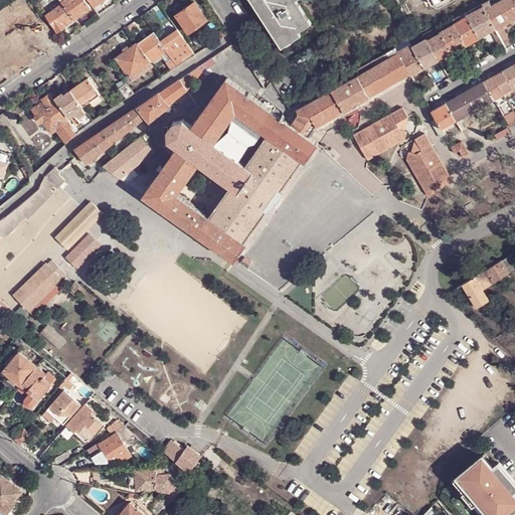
[(72,17),(74,20),(92,9),(84,0),(66,0),(62,3),(72,17)]
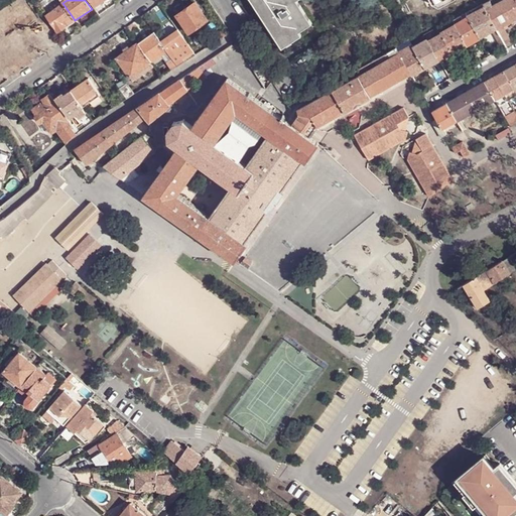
[(297,0),(258,0),(285,41),(313,23),(297,0)]
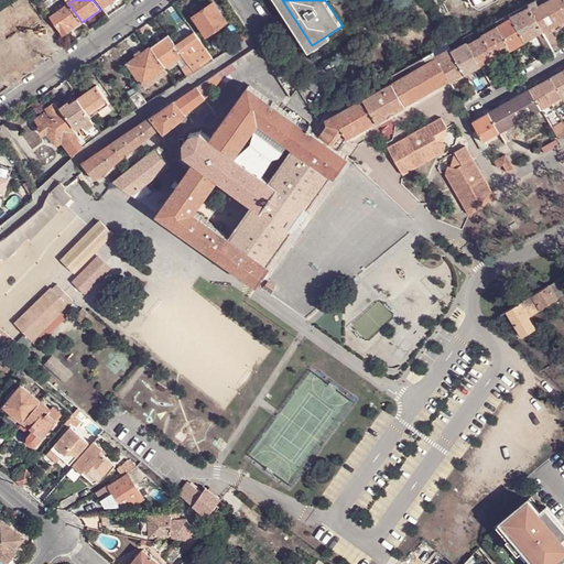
[(563,0),(550,0),(539,7),(535,1),(528,6),(529,8),(542,31),(563,19),(563,0)]
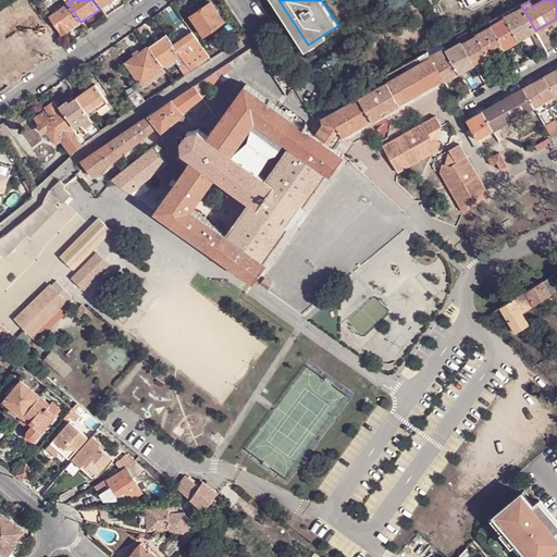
[(78,19),(67,3),(50,16),(62,34),(71,28),(69,25),(78,19)]
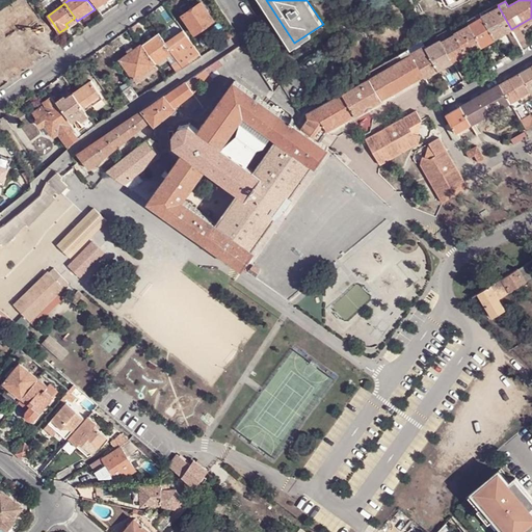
[(195,34),(214,21),(202,3),(183,17),(195,34)]
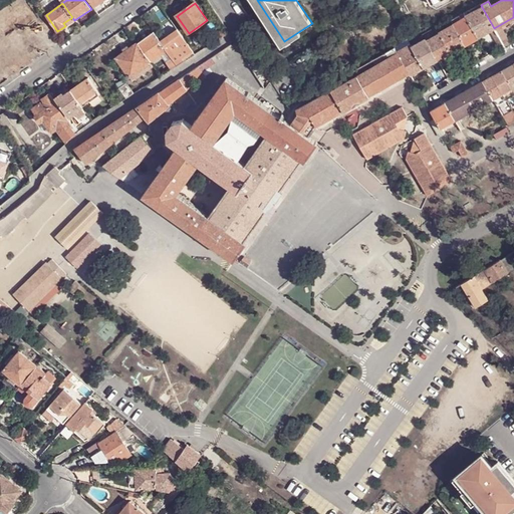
[(490,31),(494,28),(482,7),(466,15),(466,17),(478,37),(490,31)]
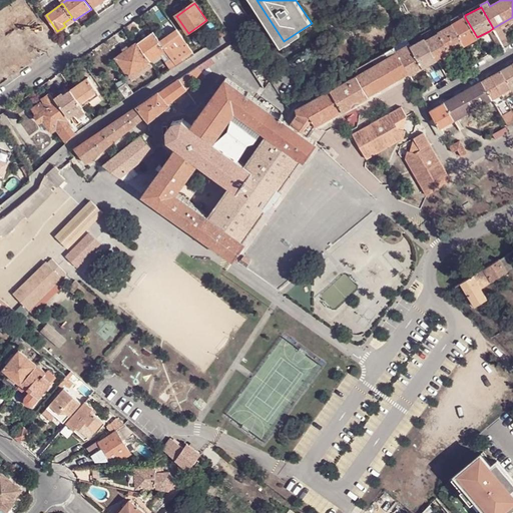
[(33,14),(26,19),(35,32),(42,27),(33,14)]
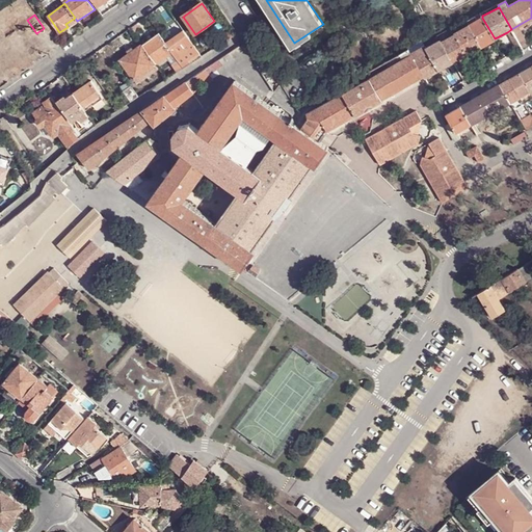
[(68,27),(77,21),(75,18),(65,24),(68,27)]
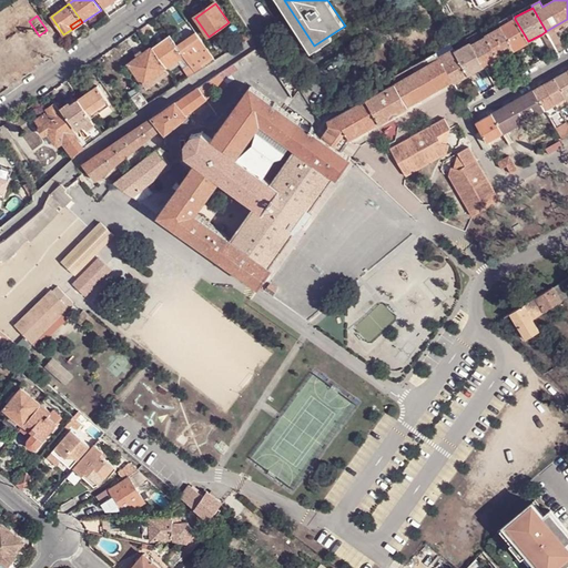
[(527,42),(528,41),(515,19),(500,27),(514,50),(527,42)]
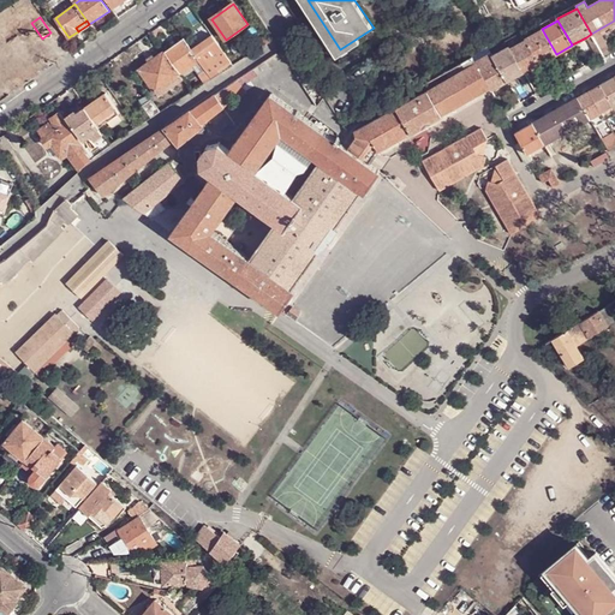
[(541,63),(556,54),(542,29),(525,39),(525,40),(541,63)]
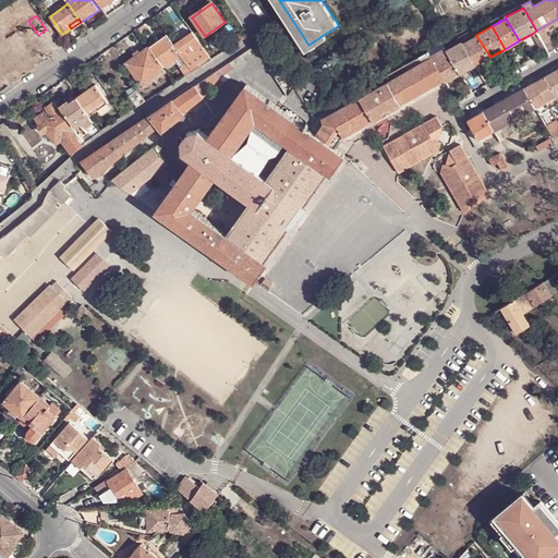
[(547,50),(536,31),(532,34),(541,49),(543,53),(547,50)]
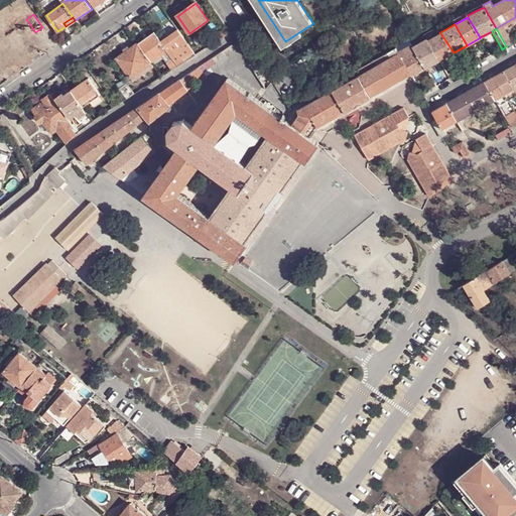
[(189,46),(177,30),(161,41),(167,50),(172,58),(181,52),(189,46)]
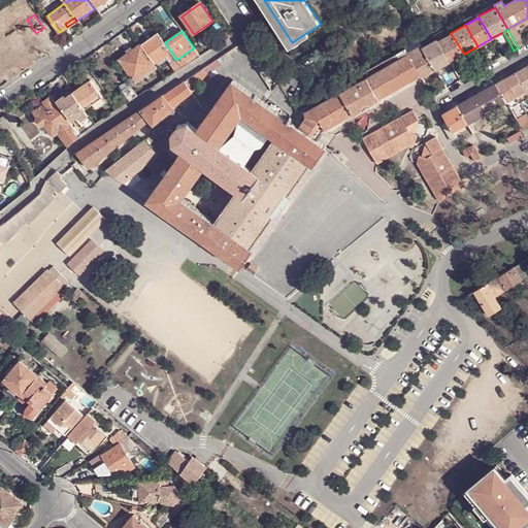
[(165,42),(158,33),(141,45),(155,64),(165,57),(171,52),(165,42)]
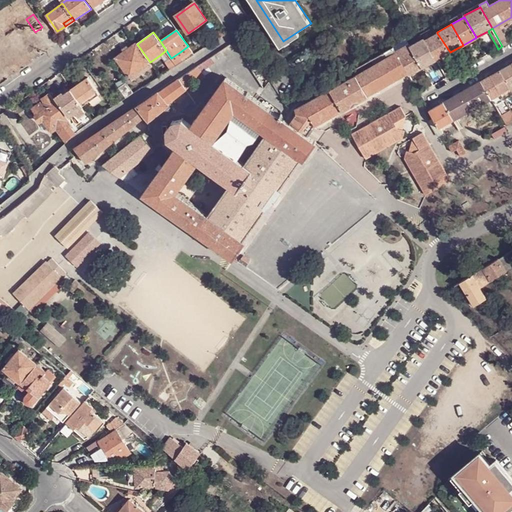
[(214,43),(223,37),(220,32),(211,37),(214,43)]
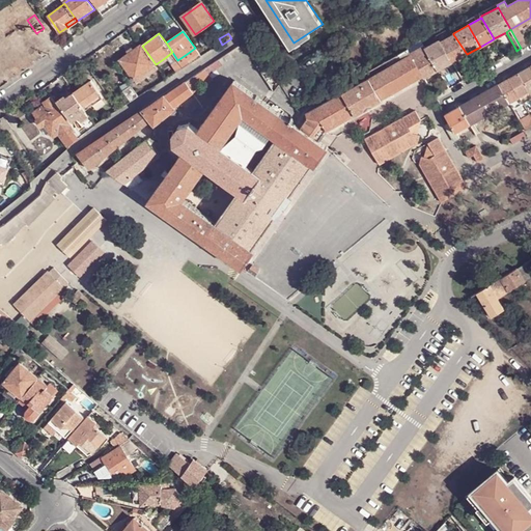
[(440,42),(452,62),(467,54),(453,34),(440,42)]
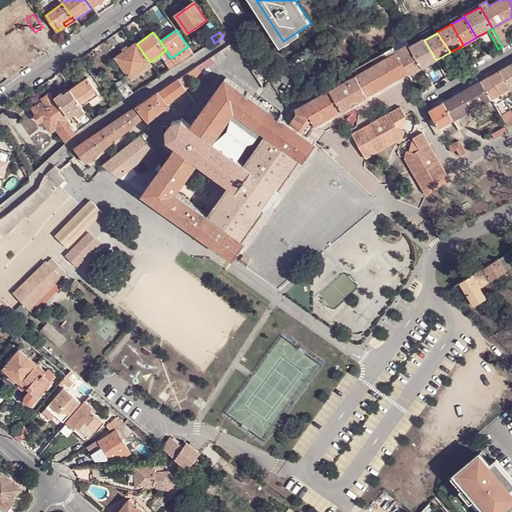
[(410,46),(423,68),(436,60),(424,40),(423,38),(410,46)]
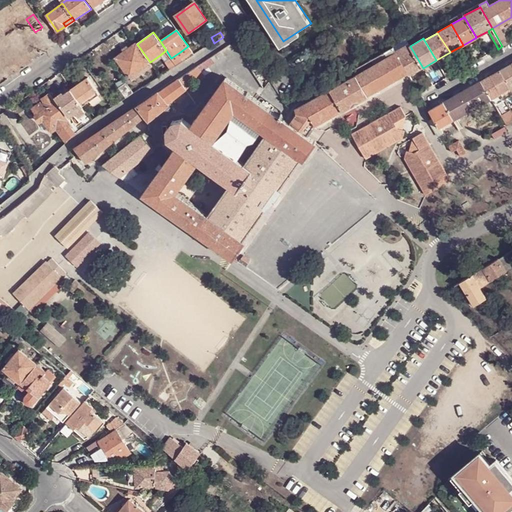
[(393,48),(395,52),(408,44),(406,41),(402,43),(393,48)]
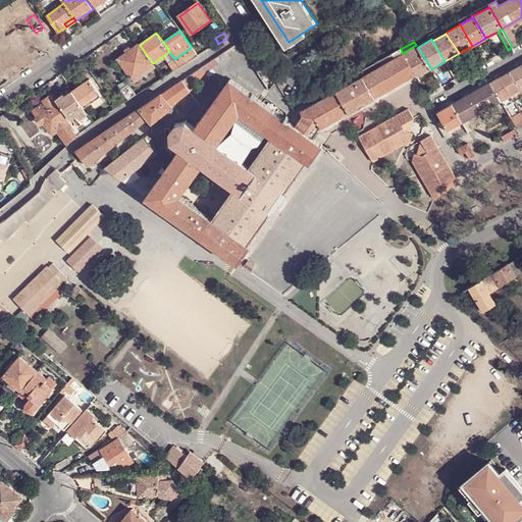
[(132,79),(153,63),(140,45),(119,59),(132,79)]
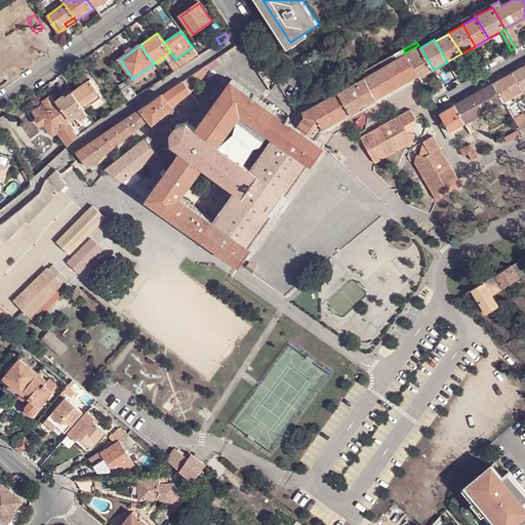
[(417,74),(419,77),(434,70),(420,47),(418,45),(405,53),(417,74)]
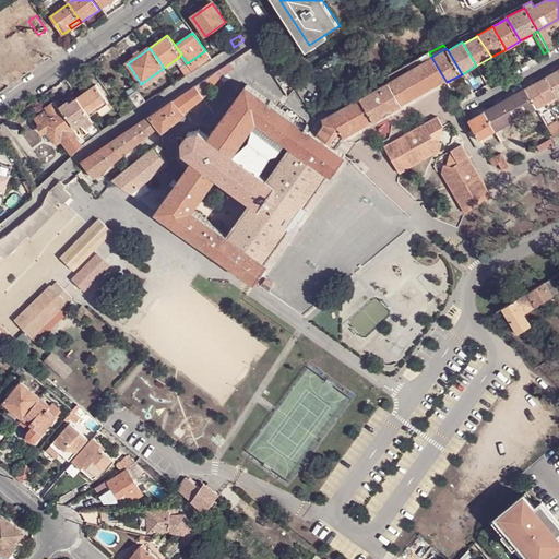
[(212,60),(205,50),(197,57),(199,60),(200,61),(202,67),(209,62),(212,60)]
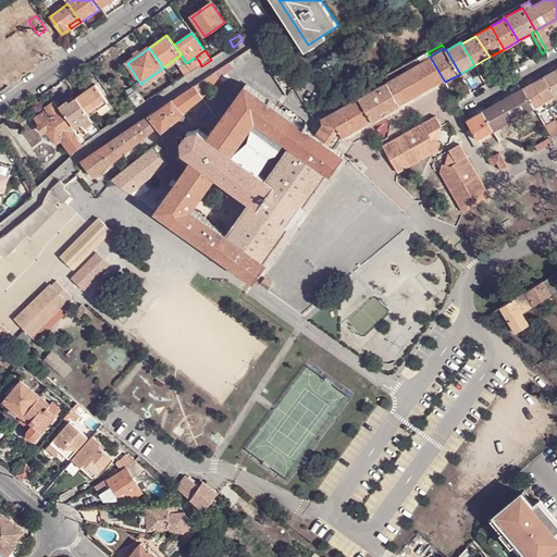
[(180,67),(186,63),(181,54),(174,60),(180,67)]
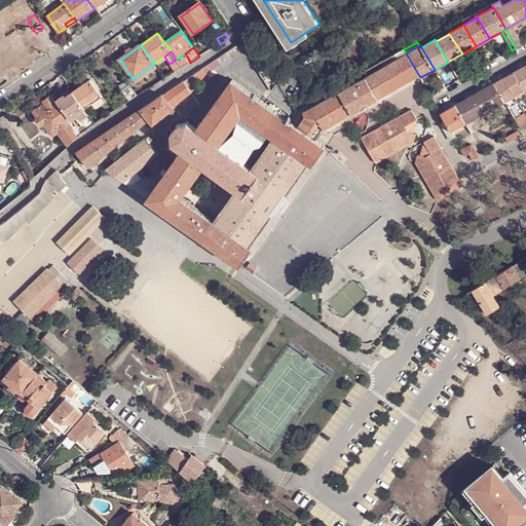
[(178,63),(187,57),(185,53),(176,60),(178,63)]
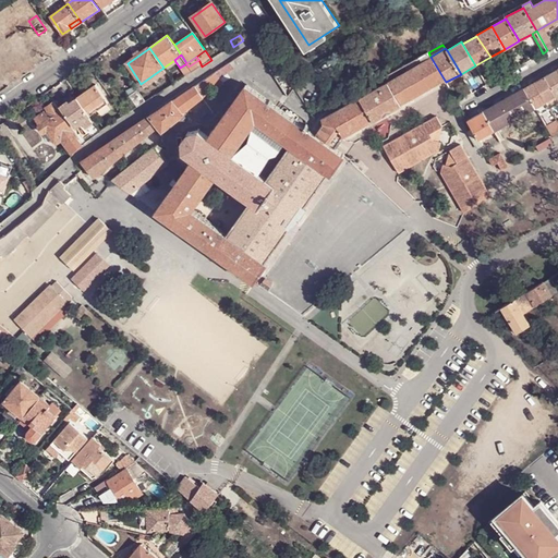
[(324,122),(323,124),(342,138),(343,136),(373,120),(401,105),(401,104),(444,79),(431,57),(404,72),(401,67),(384,76),(387,82),(373,91),(372,87),(368,89),(370,92),(361,97),(361,96),(323,118),(324,122)]
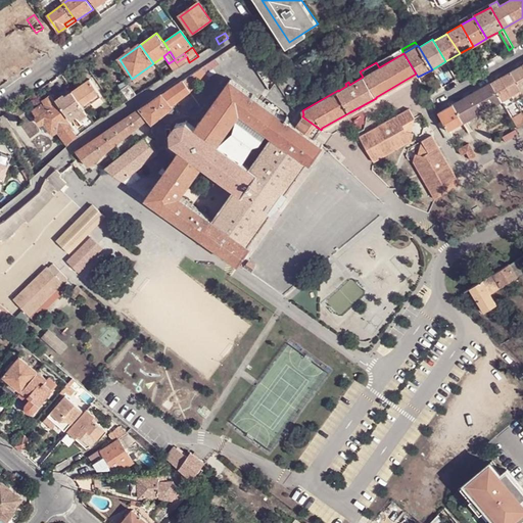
[(181,67),(189,62),(187,57),(186,56),(177,62),(181,67)]
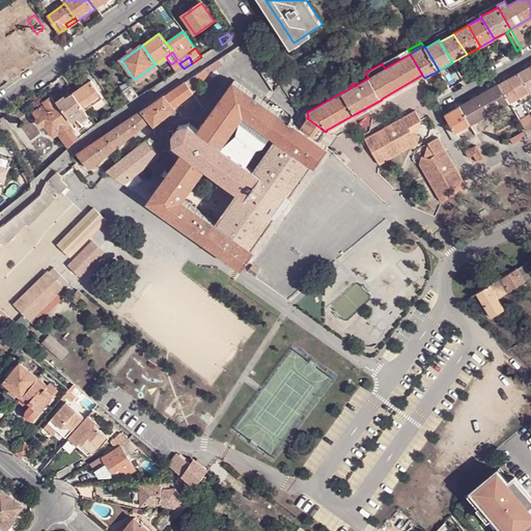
[(137,84),(159,68),(156,64),(134,80),(137,84)]
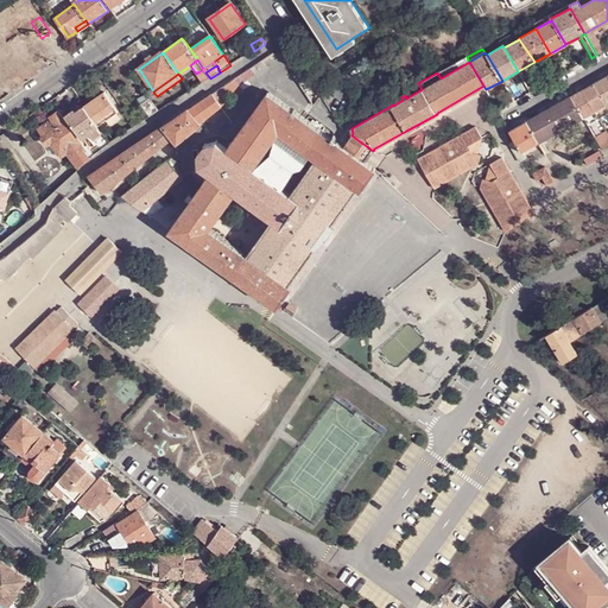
[(607,102),(607,75),(595,83),(607,103),(607,102)]
